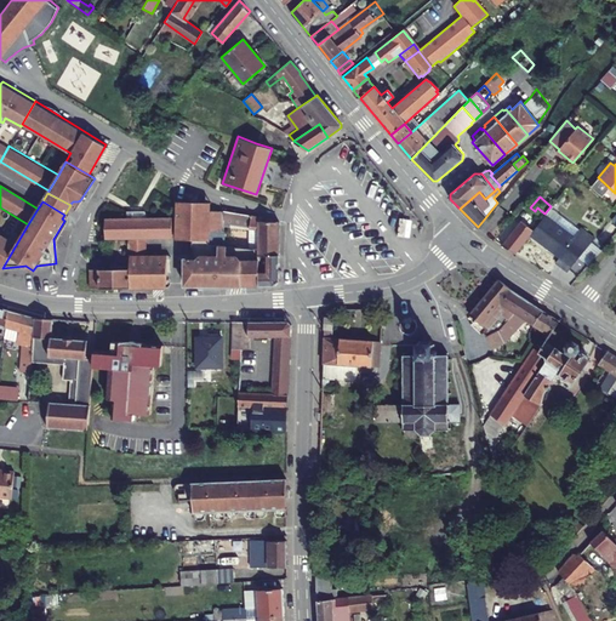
[(207,256),(209,243),(210,212),(211,204),(177,201),(175,239),(190,240),(190,255),(207,256)]
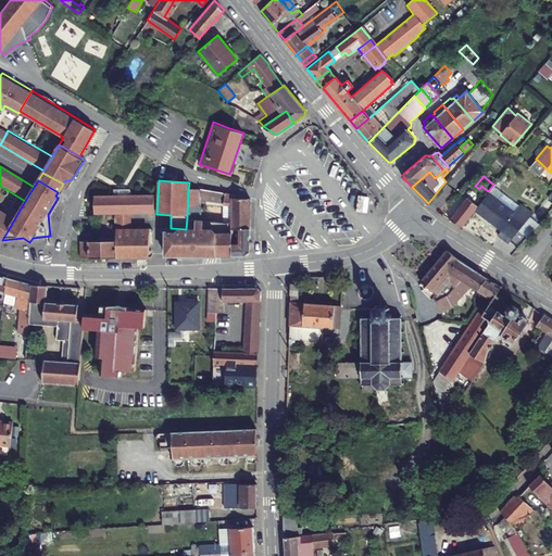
[(231,193),(200,188),(200,190),(188,190),(187,217),(196,217),(199,218),(200,200),(221,204),(221,219),(231,220),(231,227),(250,228),(250,199),(231,198),(231,193)]
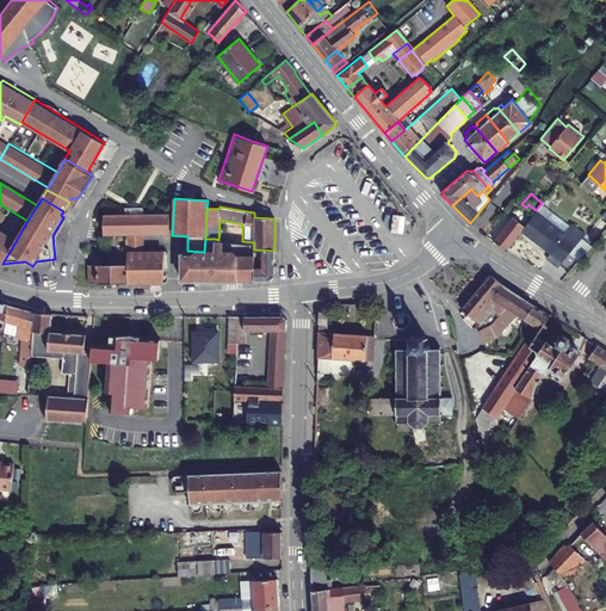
[(536,211),(524,226),(521,229),(551,252),(566,234),(549,222),(536,211)]
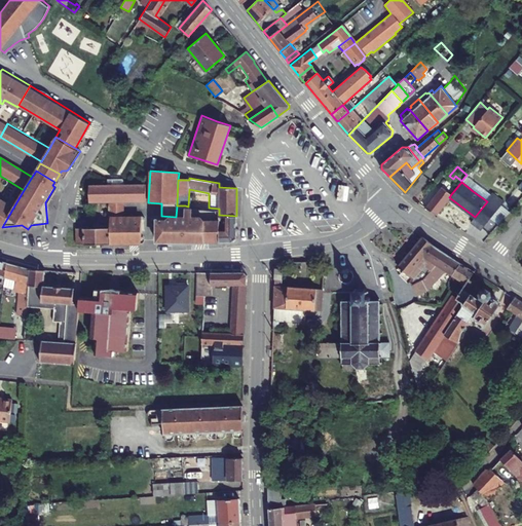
[(479,183),(473,191),(487,201),(493,194),(479,183)]
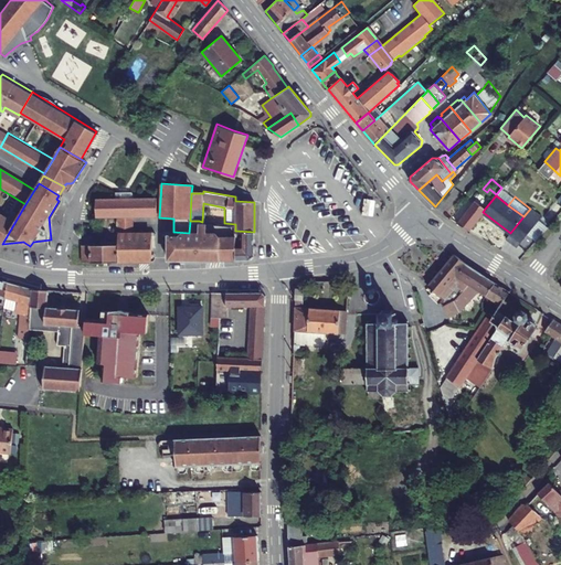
[(156,198),(95,198),(95,216),(117,216),(133,215),(156,215),(156,198)]
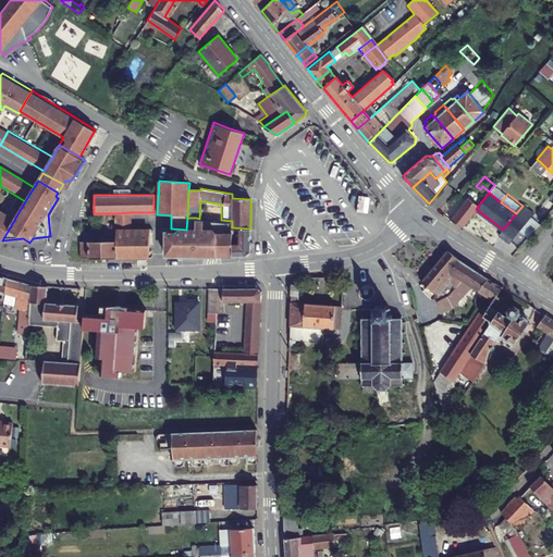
[(467,197),(450,219),(463,226),(476,209),(478,206),(467,197)]
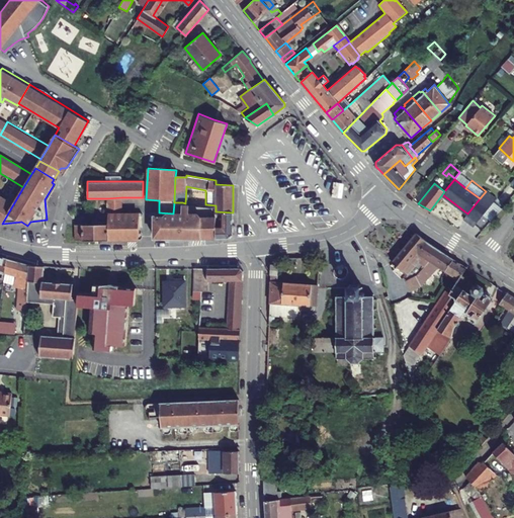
[(467,213),(464,218),(474,225),(495,198),(486,191),(480,198),(467,213)]
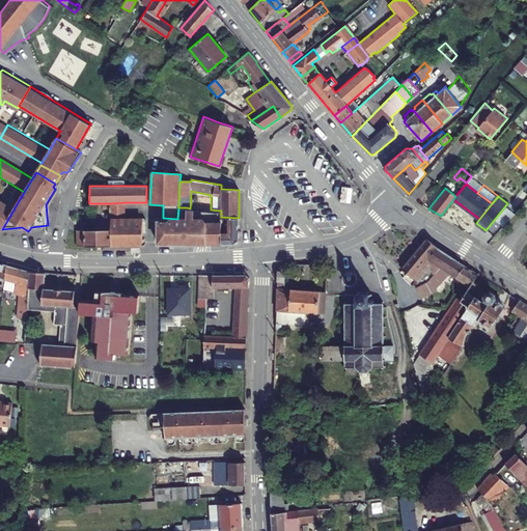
[(0,229),(2,229),(14,210),(0,200),(0,229)]
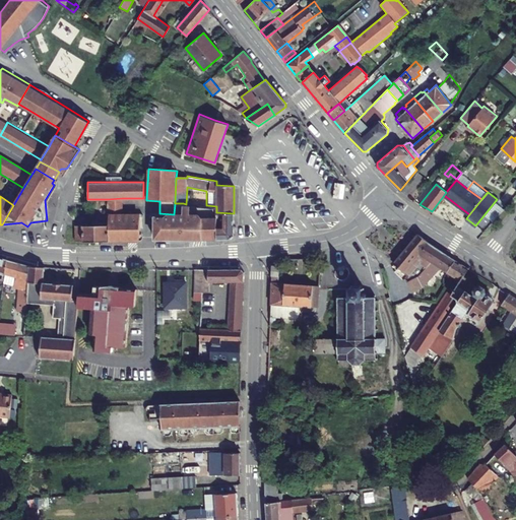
[(108,213),(109,213),(110,223),(74,224),(74,240),(75,240),(75,241),(123,240),(137,236),(137,237),(140,237),(139,228),(142,228),(142,214),(141,212),(122,213),(122,198),(108,199),(108,213)]
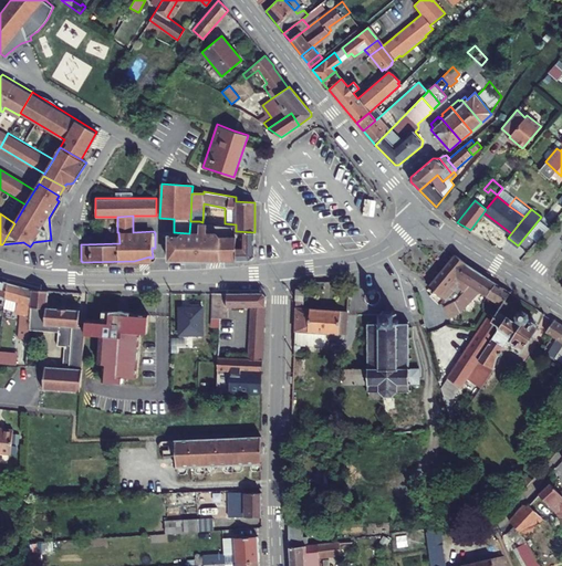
[(199,221),(190,221),(189,233),(188,259),(198,259),(199,221)]
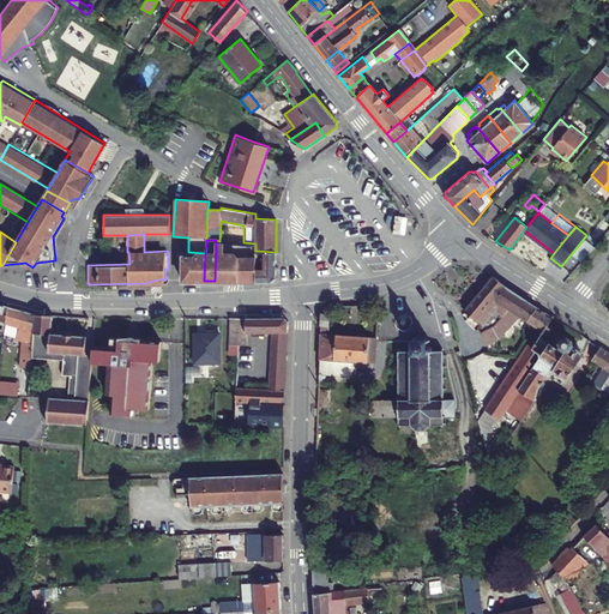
[(219,241),(216,240),(215,281),(225,281),(225,258),(234,258),(234,242),(219,241)]
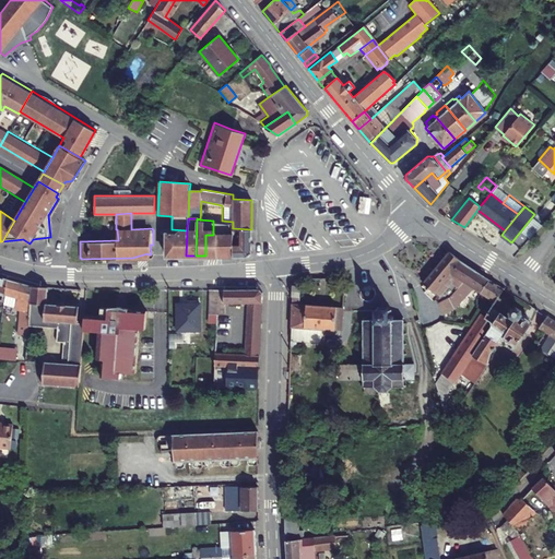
[(205,256),(233,257),(233,228),(233,222),(222,221),(213,221),(213,235),(205,235),(205,256)]
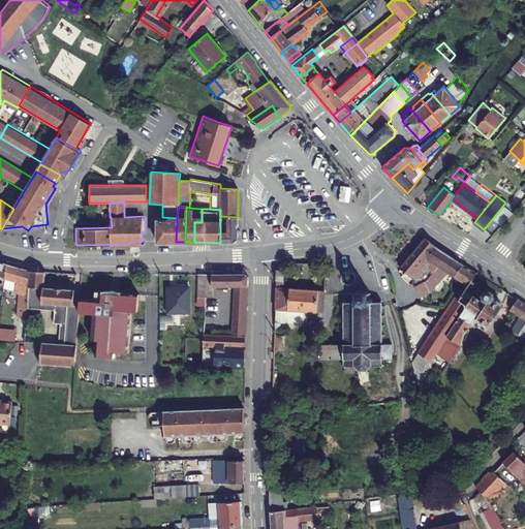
[(155,241),(176,242),(177,218),(162,217),(153,216),(153,232),(156,232),(155,241)]
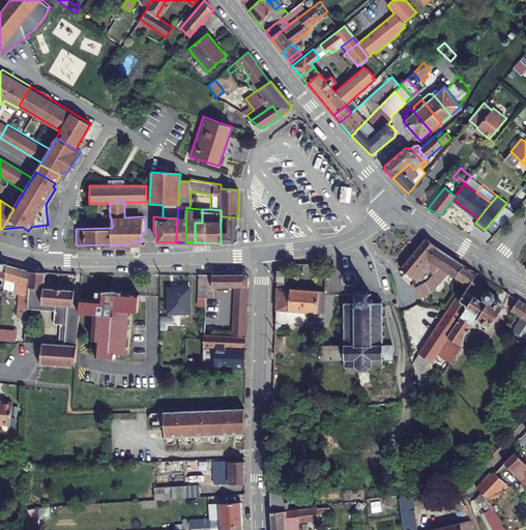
[(238,239),(238,217),(221,216),(221,243),(234,243),(238,239)]
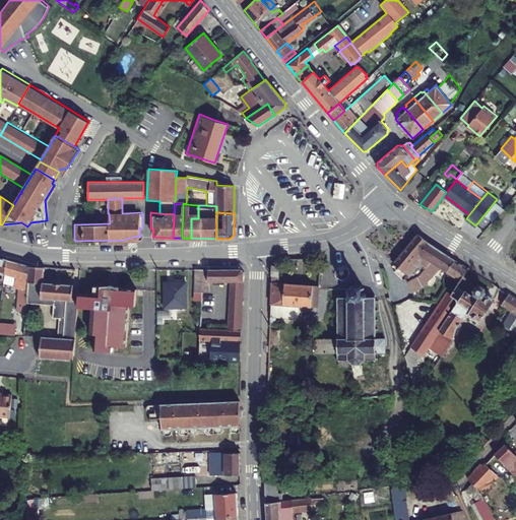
[(403,282),(413,277),(428,262),(416,255),(425,242),(413,235),(389,263),(395,268),(391,272),(401,283),(403,282)]
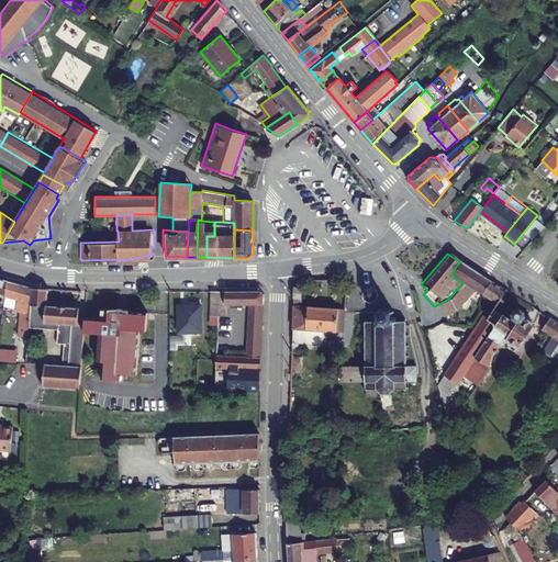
[(488,281),(459,261),(450,276),(462,283),(447,300),(436,305),(441,315),(453,308),(453,311),(472,291),(479,294),(488,281)]
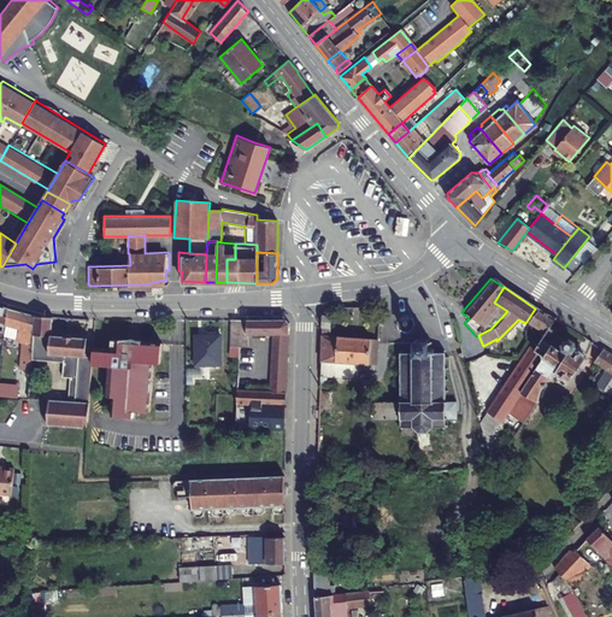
[(30,318),(6,311),(4,328),(16,331),(12,345),(18,347),(17,364),(28,365),(28,360),(30,318)]
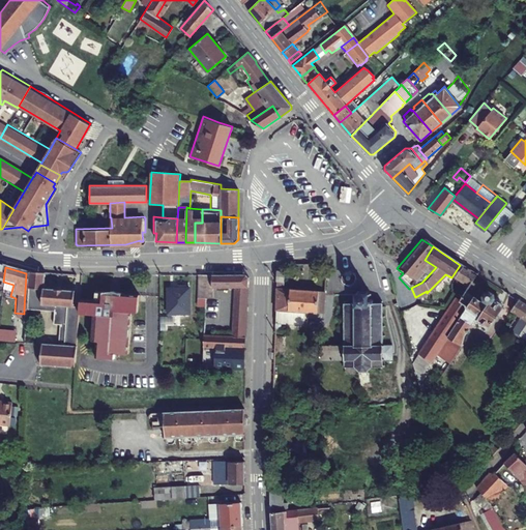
[(272,272),(272,282),(281,283),(282,273),(272,272)]
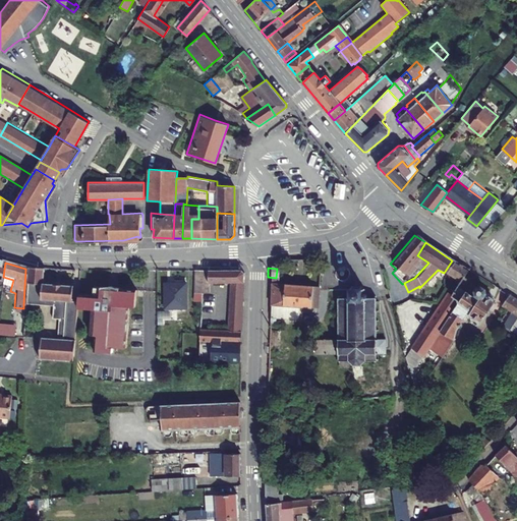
[(42,271),(25,269),(23,304),(50,306),(49,321),(56,321),(55,340),(38,339),(36,361),(70,364),(75,310),(76,303),(70,303),(71,288),(41,286),(42,271)]
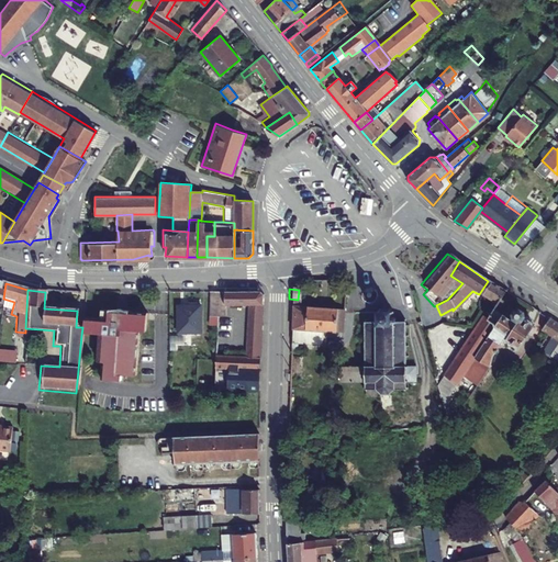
[(220,315),(220,290),(212,290),(211,324),(220,324),(220,315)]
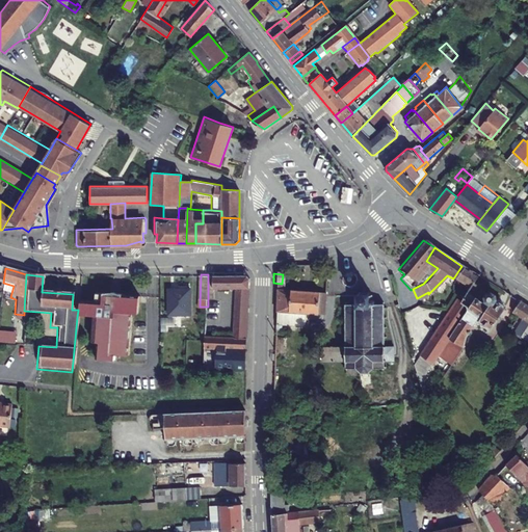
[(207,322),(207,335),(247,337),(252,277),(248,274),(225,274),(225,290),(225,300),(235,300),(235,316),(235,323),(225,322),(207,322)]
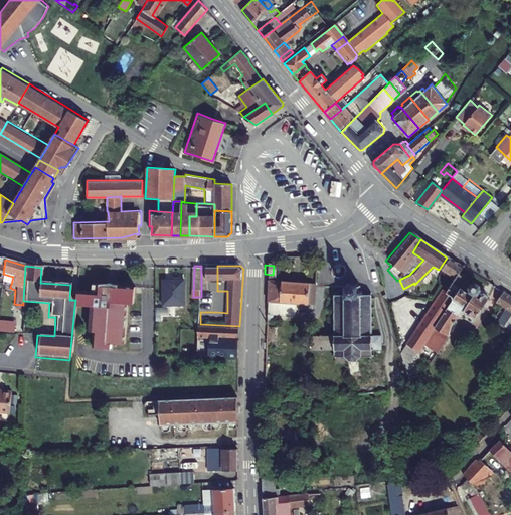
[(217,266),(208,266),(209,281),(217,281),(217,266)]
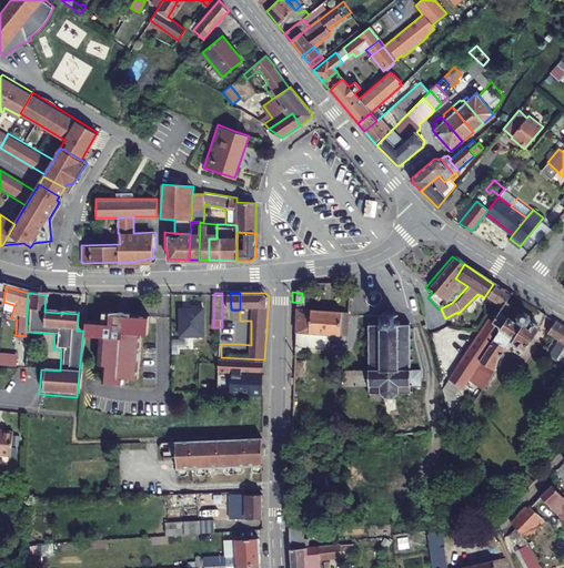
[(322,336),(343,337),(345,313),(300,310),(301,303),(292,302),(291,354),(296,354),(296,348),(298,334),(322,336)]
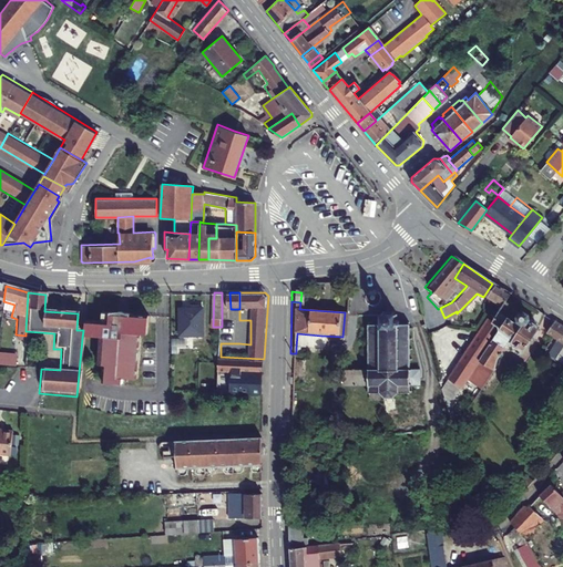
[(192,307),(181,307),(181,333),(205,333),(205,307),(202,307),(201,303),(193,303),(192,307)]
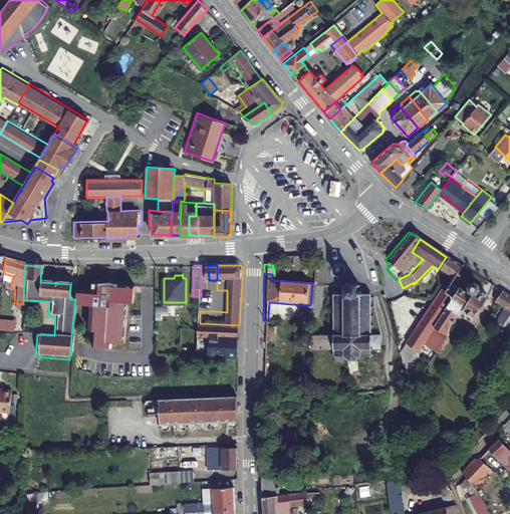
[(343,361),(344,374),(347,374),(353,371),(353,360),(357,355),(367,356),(367,359),(369,359),(369,357),(371,357),(371,355),(368,355),(368,348),(371,348),(378,348),(378,335),(368,335),(368,327),(370,327),(370,325),(368,325),(368,318),(370,318),(370,316),(368,316),(368,307),(370,307),(370,305),(368,305),(368,298),(370,298),(370,296),(368,295),(368,291),(366,291),(366,293),(358,293),(358,291),(358,290),(357,289),(356,288),(355,288),(354,285),(357,285),(357,283),(355,283),(355,281),(352,281),(352,283),(345,282),(345,281),(342,281),(342,282),(340,283),(340,286),(342,286),(342,293),(341,293),(341,291),(338,291),(338,293),(331,293),(331,291),(329,291),(329,297),(327,297),(327,298),(329,298),(329,306),(327,306),(327,308),(329,308),(329,316),(327,316),(327,318),(329,318),(329,327),(327,327),(327,329),(329,329),(329,335),(308,335),(308,349),(330,349),(330,353),(328,354),(328,356),(330,356),(330,361),(343,361)]
